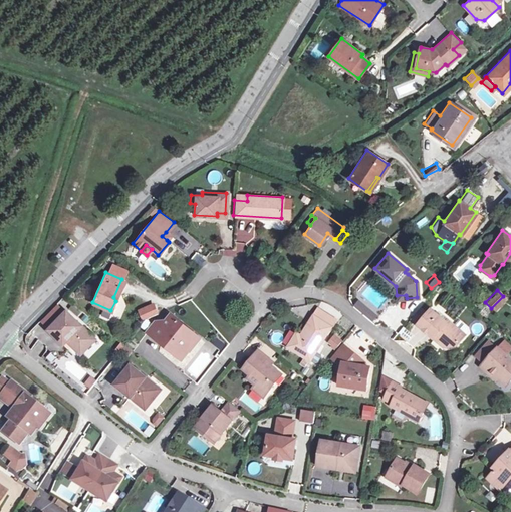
[(505,297),(503,296),(491,308),(493,310),(505,297)]
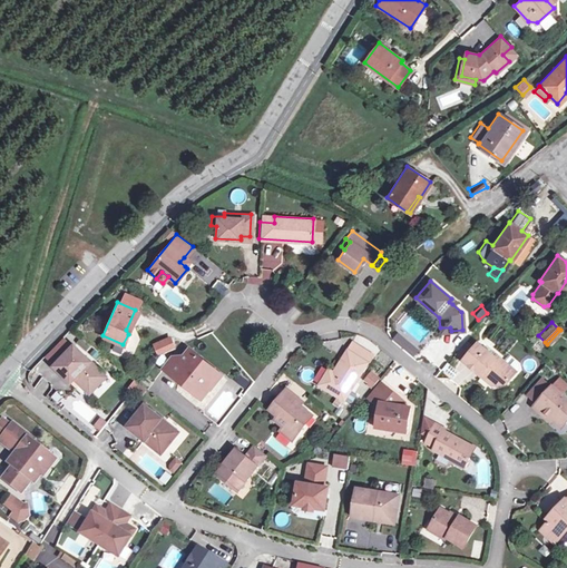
[(406,342),(396,333),(391,339),(401,348),(406,342)]
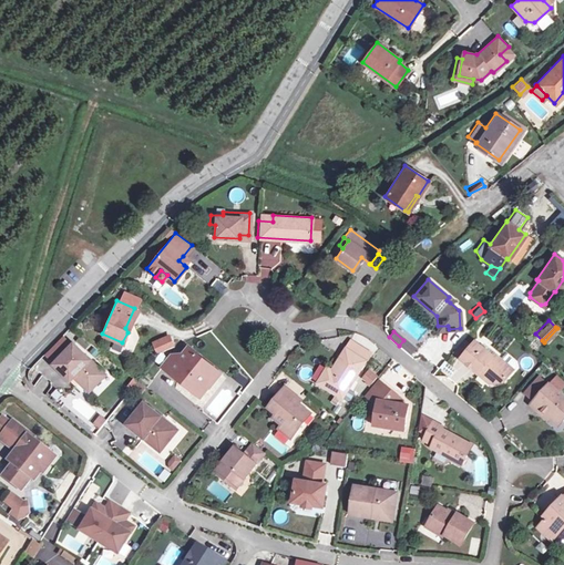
[(152,341),(156,351),(172,345),(167,335),(152,341)]
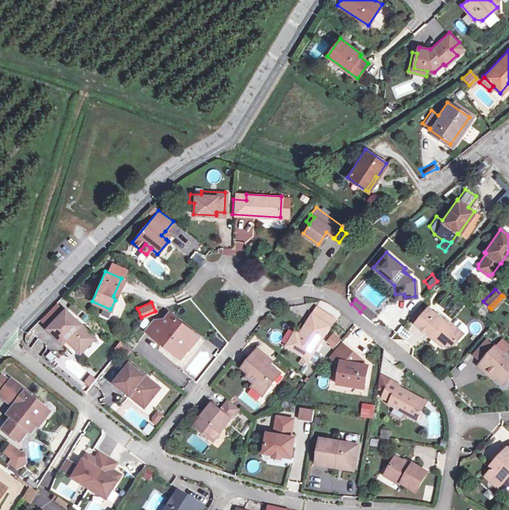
[(62,310),(55,303),(40,319),(46,325),(62,310)]
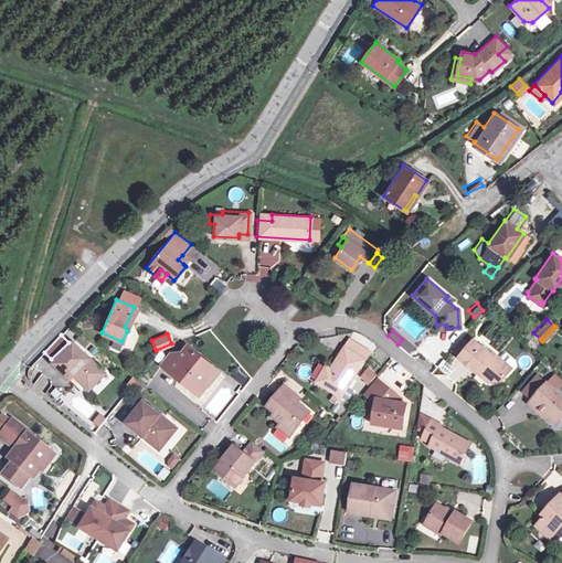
[(347,338),(342,346),(361,358),(367,350),(347,338)]
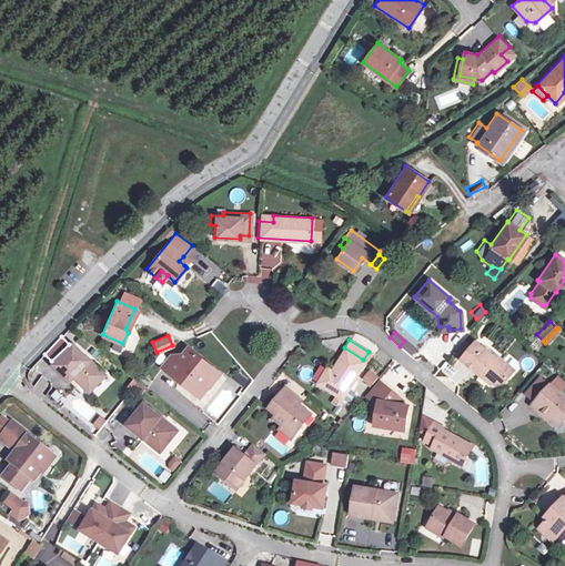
[(460,357),(476,372),(478,370),(492,382),(501,381),(505,375),(502,373),(508,365),(493,352),(491,354),(474,341),(460,357)]
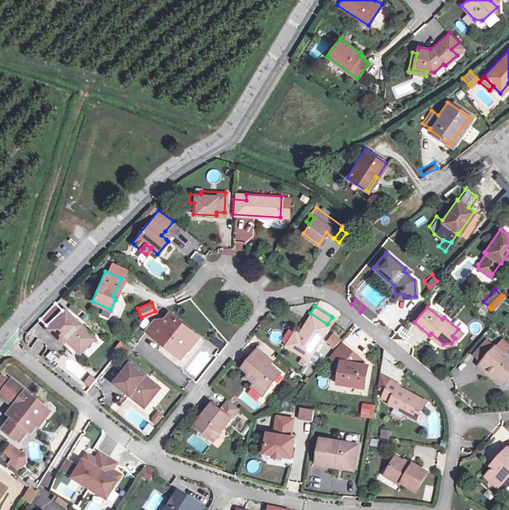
[(78,344),(84,344),(92,336),(63,308),(62,310),(46,325),(45,327),(53,334),(54,333),(62,340),(64,338),(74,348),(78,344)]
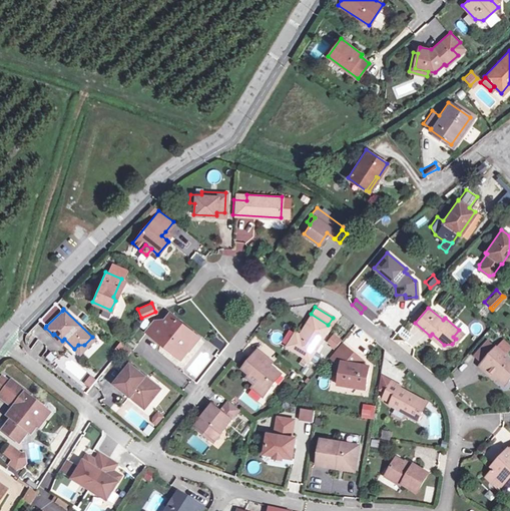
[(167,312),(157,324),(149,335),(158,342),(159,340),(166,345),(165,347),(179,358),(185,350),(184,339),(191,331),(167,312)]
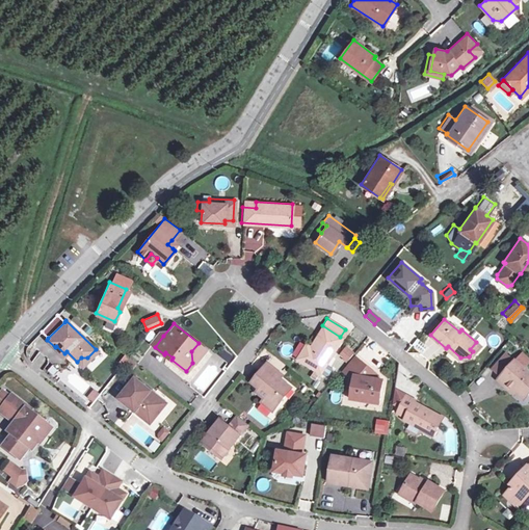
[(340,337),(322,325),(309,346),(300,360),(319,372),(340,337)]
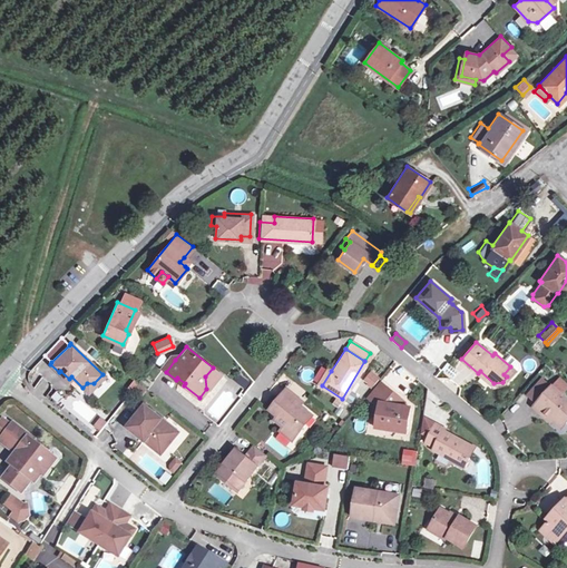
[(159,366),(166,372),(175,360),(168,355),(159,366)]
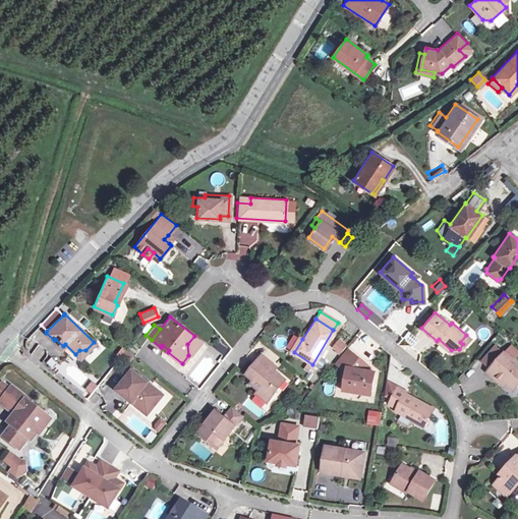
[(401,340),(413,342),(415,334),(403,331),(401,340)]
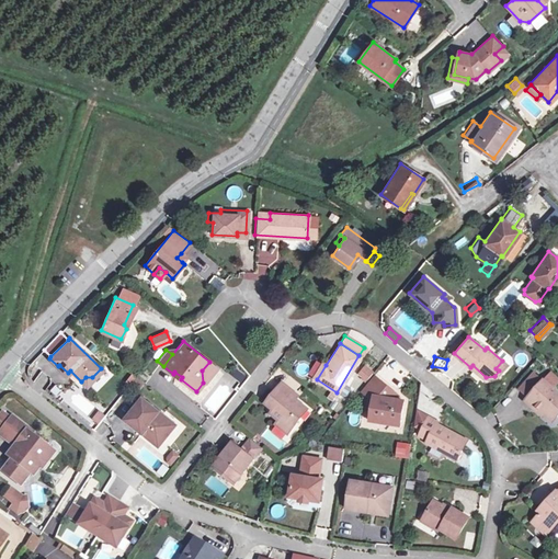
[(505,364),(502,361),(496,368),(499,371),(505,364)]
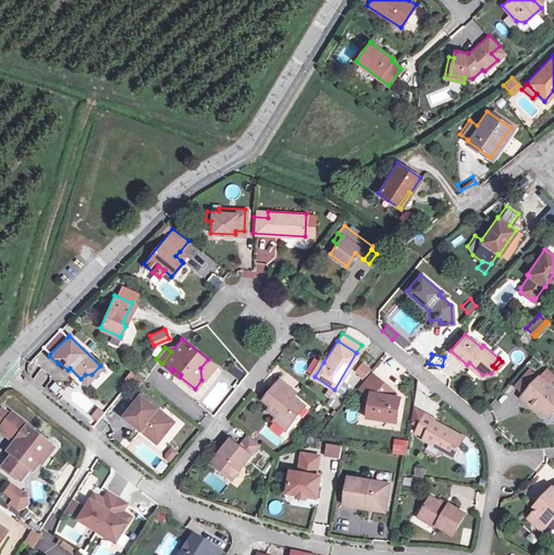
[(216,365),(208,359),(200,368),(201,380),(202,381),(216,365)]
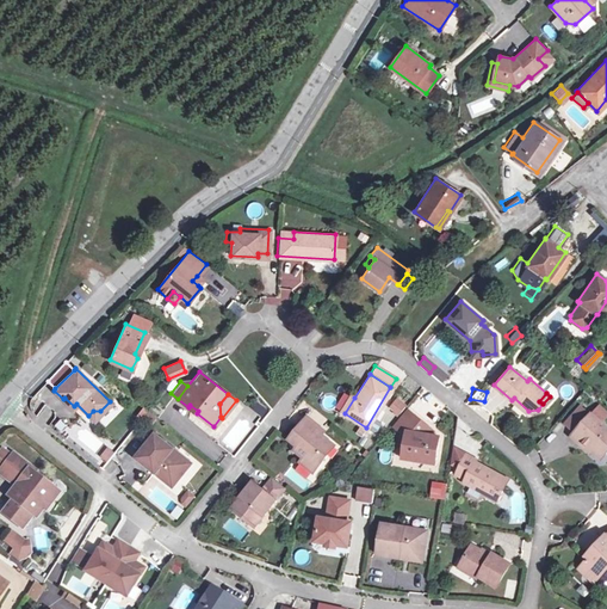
[(340,411),(345,413),(354,398),(350,394),(340,411)]
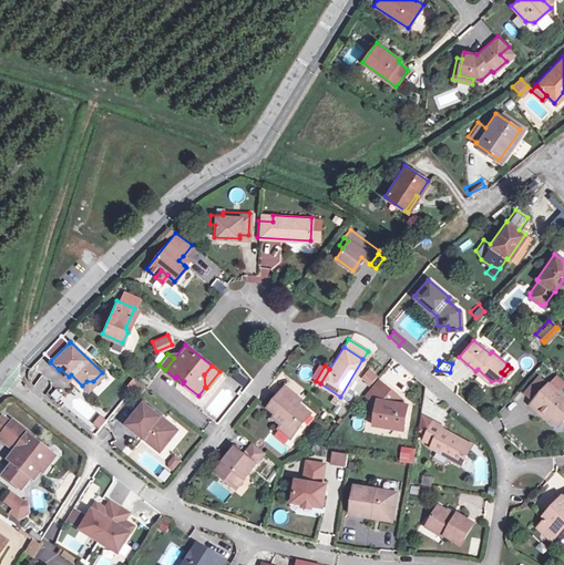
[(67,379),(69,377),(60,369),(59,370),(67,379)]
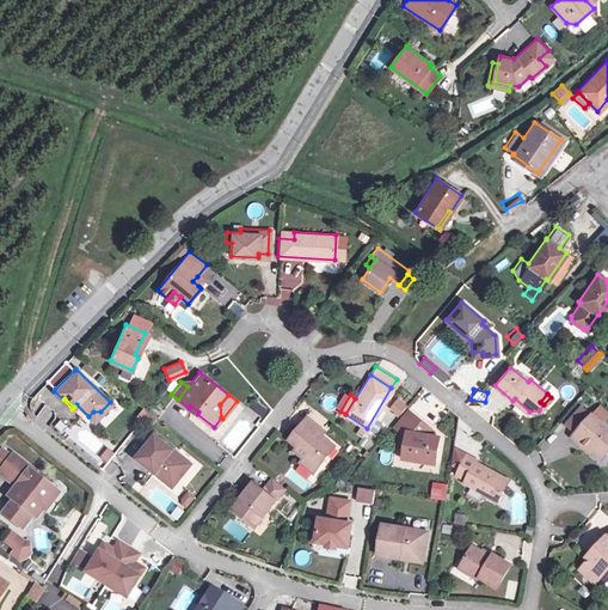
[(398,413),(404,406),(395,398),(390,407),(398,413)]
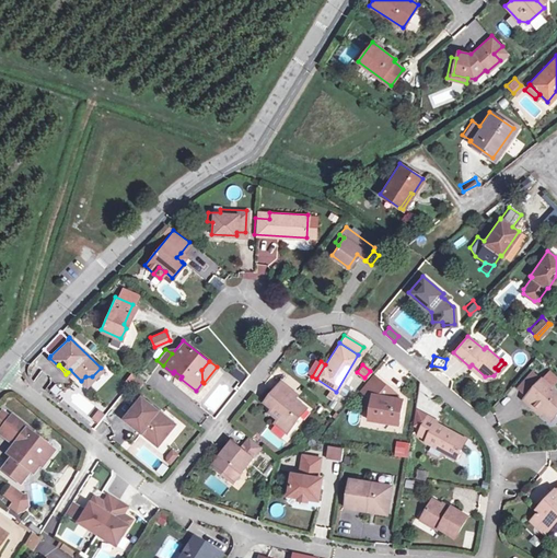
[(482,376),(485,376),(472,364),(470,367),(482,376)]
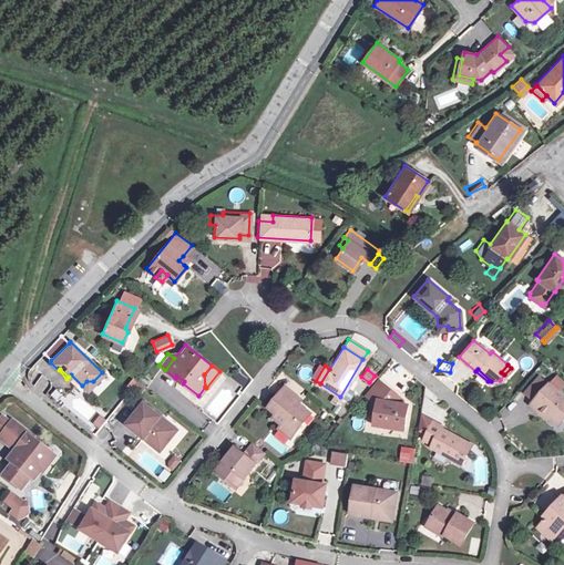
[(136,393),(143,384),(130,376),(124,383),(136,393)]
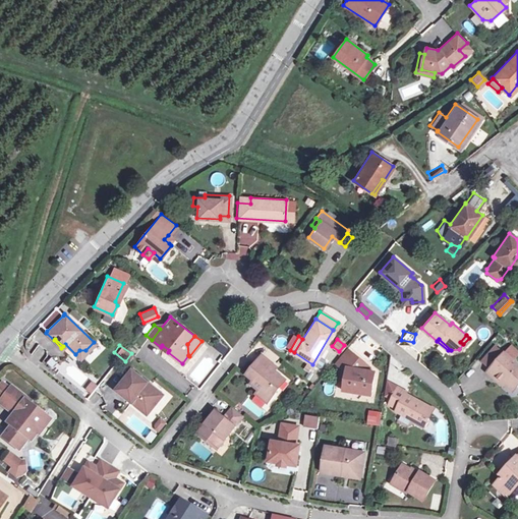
[(479,359),(487,366),(501,352),(493,345),(479,359)]
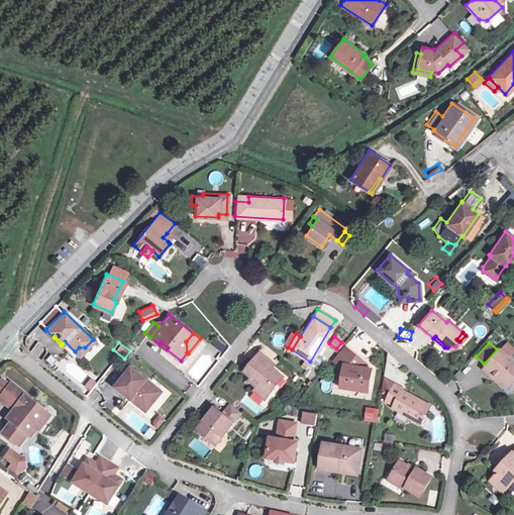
[(370,368),(363,367),(364,362),(343,345),(332,359),(339,366),(342,366),(339,384),(367,388),(370,368)]
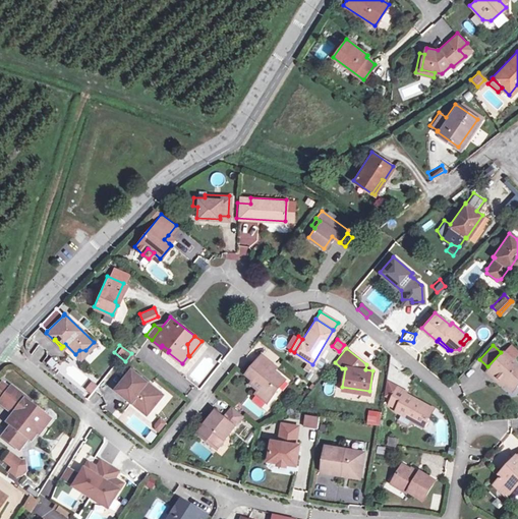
[(510,389),(517,380),(517,365),(502,351),(501,352),(487,366),(484,369),(492,376),(494,373),(510,389)]
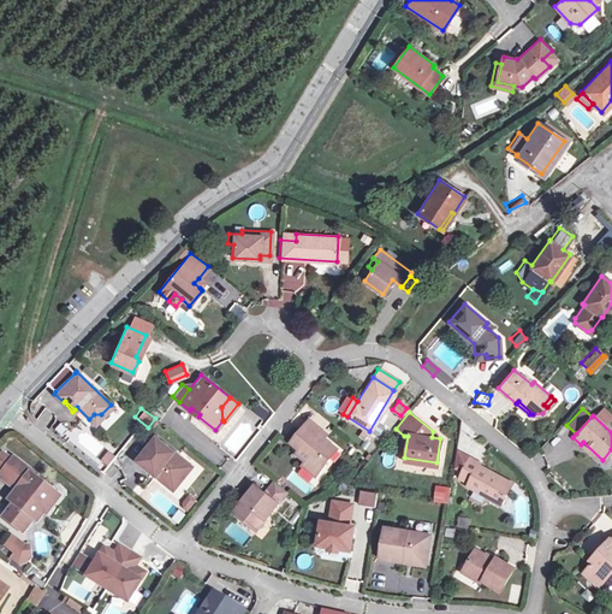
[(313,474),(327,456),(322,453),(330,443),(321,436),(318,434),(320,430),(307,419),(289,441),(297,448),(295,452),(303,459),(299,464),(313,474)]
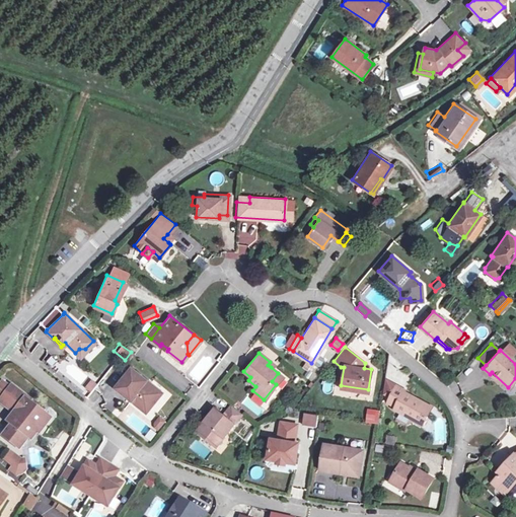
[(132,394),(147,408),(159,391),(129,367),(114,386),(128,398),(132,394)]
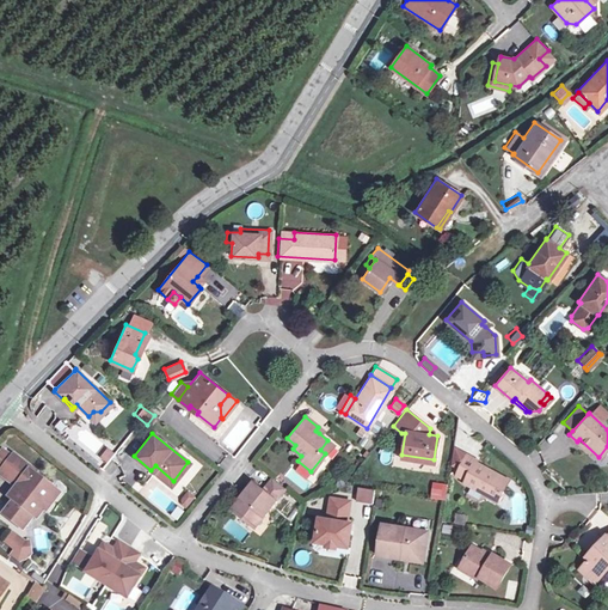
[(320,450),(325,453),(332,444),(327,440),(320,450)]
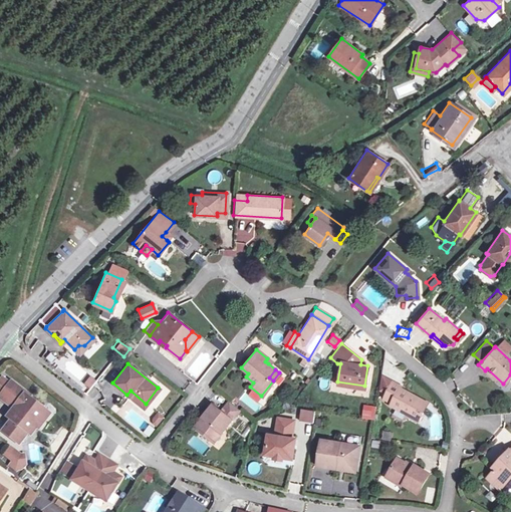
[(89,374),(83,382),(86,386),(93,378),(89,374)]
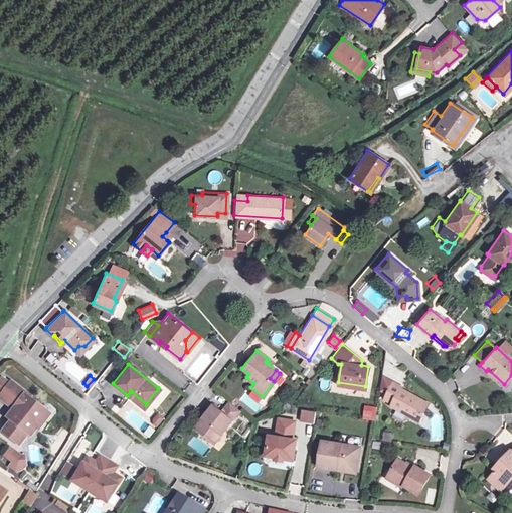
[(379,389),(385,392),(391,381),(381,376),(379,389)]
